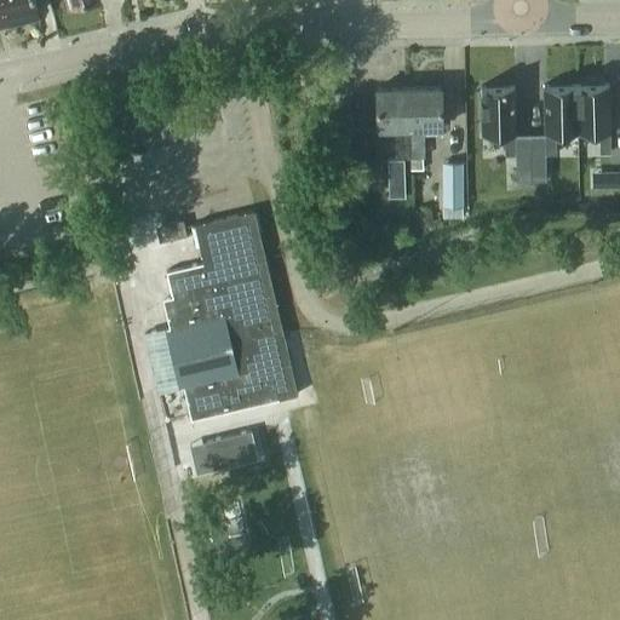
[(1,0),(6,19),(38,12),(34,0),(1,0)]
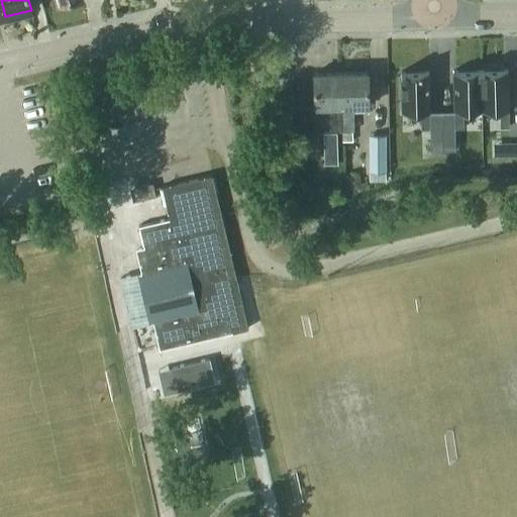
[(509,126),(508,69),(481,70),(482,109),(500,109),(500,126),(509,126)]
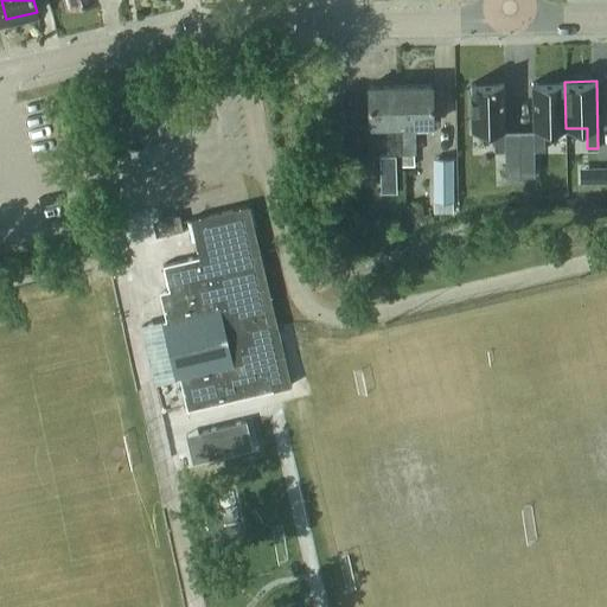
[(564,82),(532,82),(534,149),(544,149),(544,129),(566,128),(564,82)]
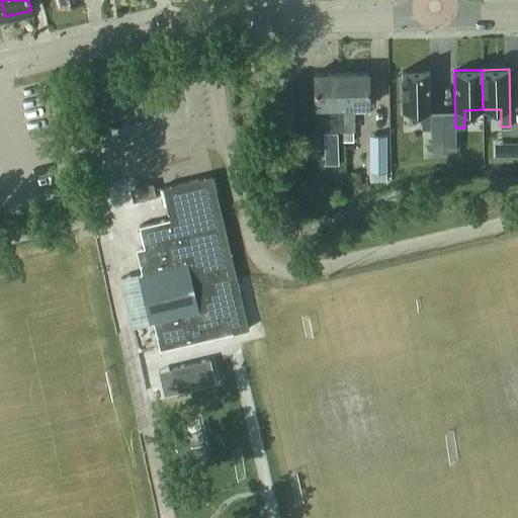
[(341,72),(342,131),(342,141),(352,141),(352,131),(354,131),(354,105),(368,105),(367,71),(341,72)]
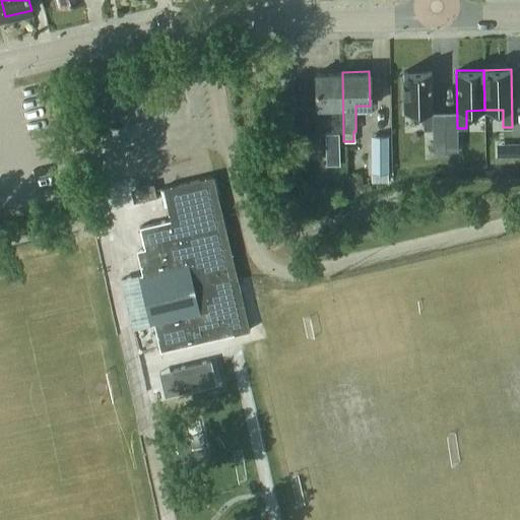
[(404,112),(424,111),(424,129),(433,129),(432,71),(403,71),(404,112)]
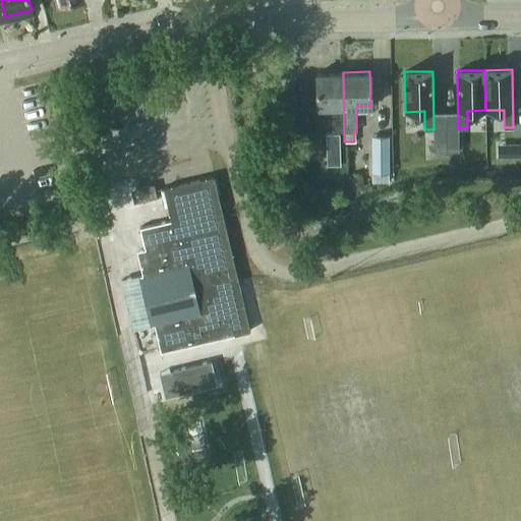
[(339,131),(344,131),(343,72),(315,73),(316,107),(331,107),(332,132),(339,131)]
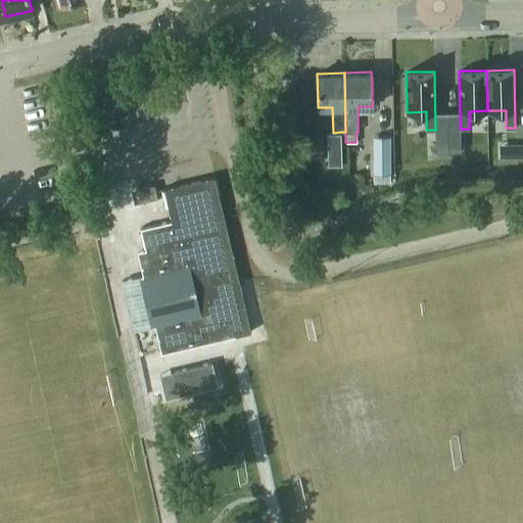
[(305,133),(305,106),(293,107),(293,133),(305,133)]
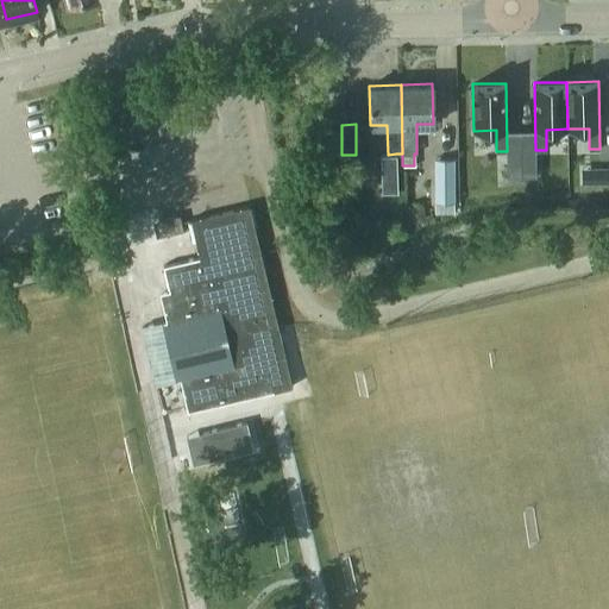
[(328,154),(340,154),(340,126),(328,126),(328,154)]
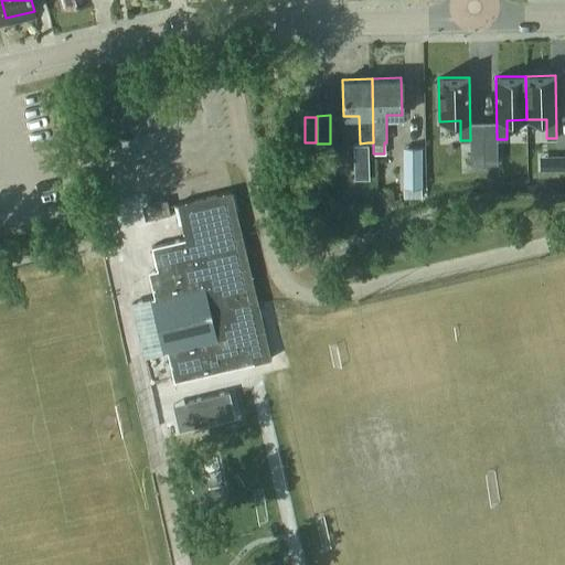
[(368,142),(360,144),(353,144),(354,178),(369,178),(368,142)]
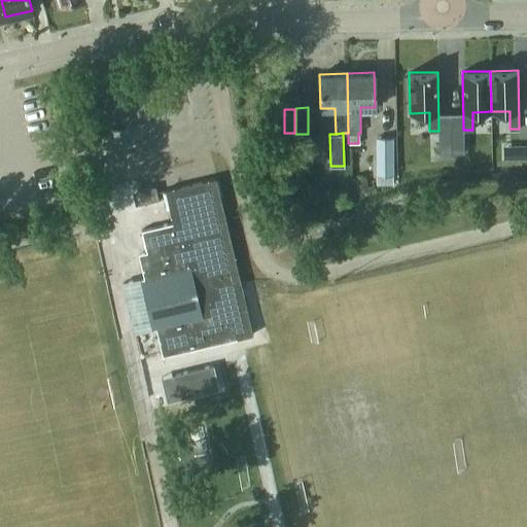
[(463,134),(451,135),(451,151),(463,151),(463,134)]
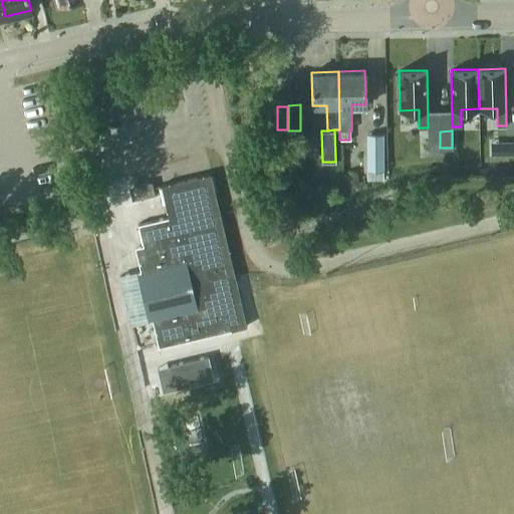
[(440,132),(427,132),(428,149),(440,148),(440,132)]
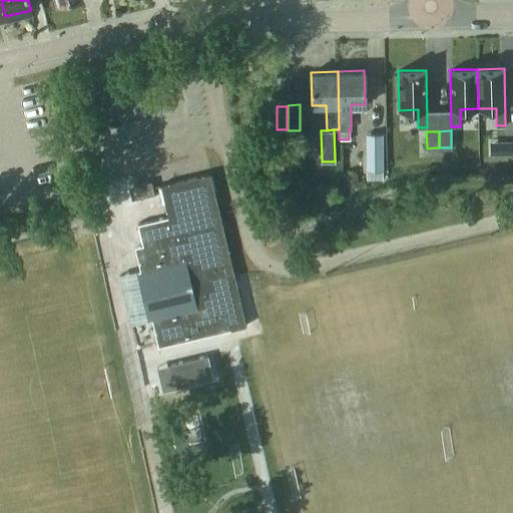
[(365,169),(382,170),(383,133),(366,133),(365,169)]
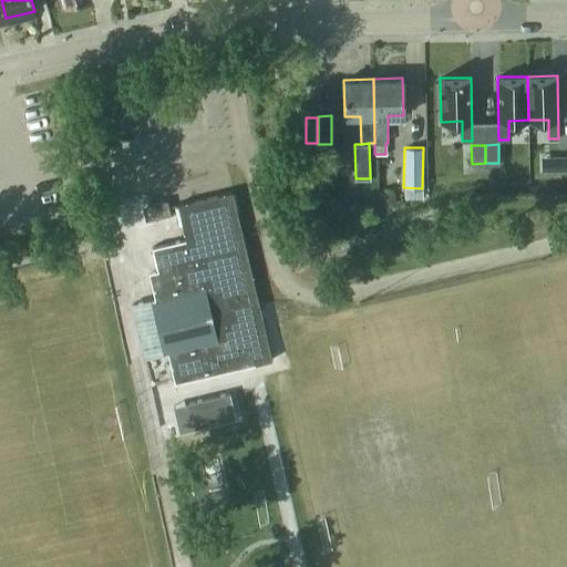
[(566,155),(542,156),(542,169),(566,168),(566,155)]
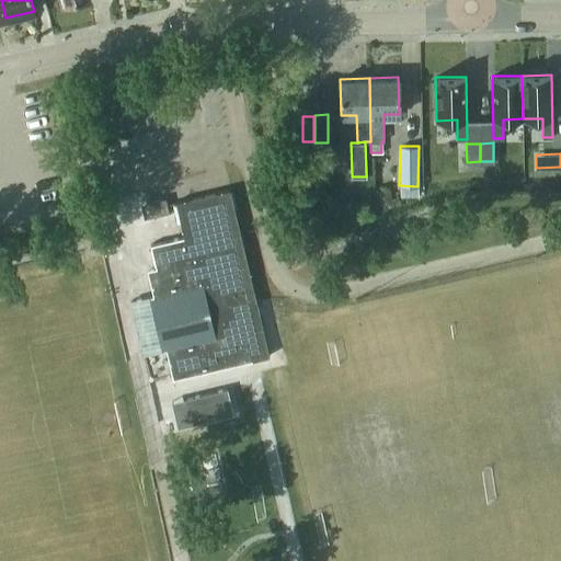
[(165,350),(172,378),(270,358),(258,307),(231,189),(180,199),(187,236),(150,244),(156,267),(152,267),(148,275),(152,295),(149,296),(162,350),(165,350)]
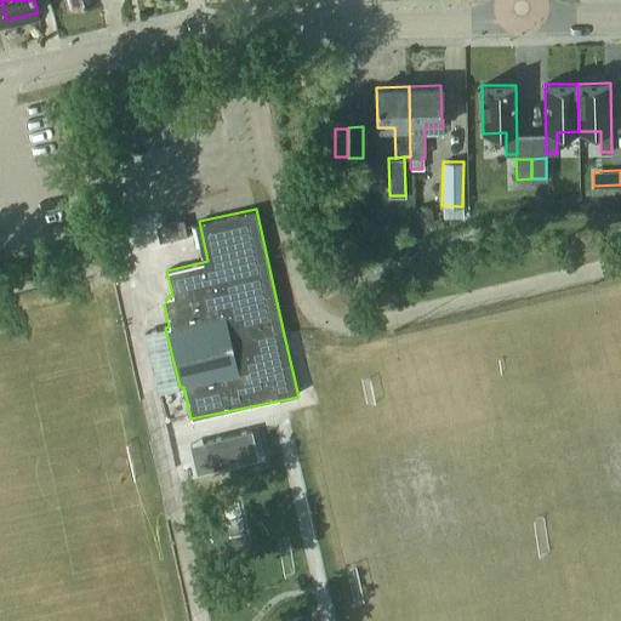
[(161,223),(165,239),(187,234),(183,218),(161,223)]
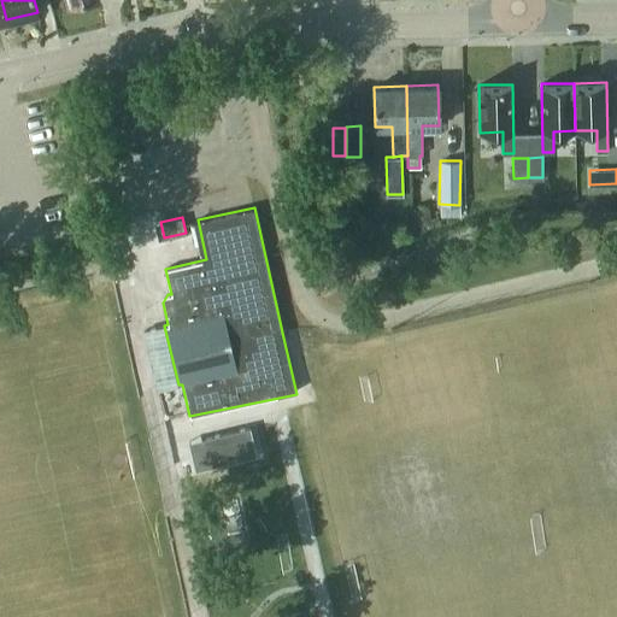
[(250,427),(203,438),(210,465),(257,454),(250,427)]
